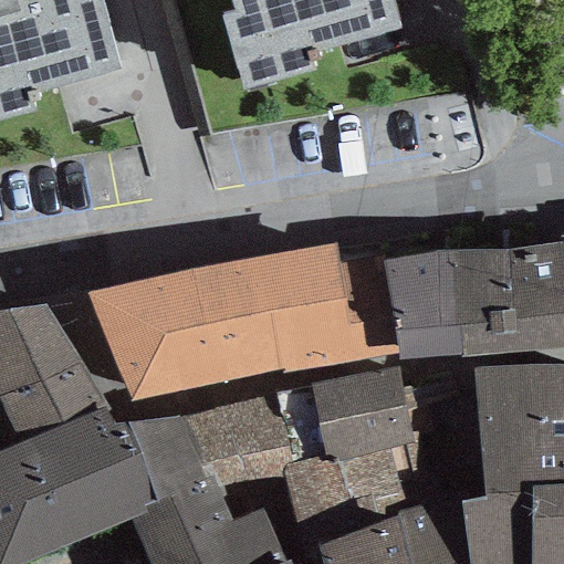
[(0,0),(0,116),(38,105),(33,89),(125,61),(107,0),(0,0)]
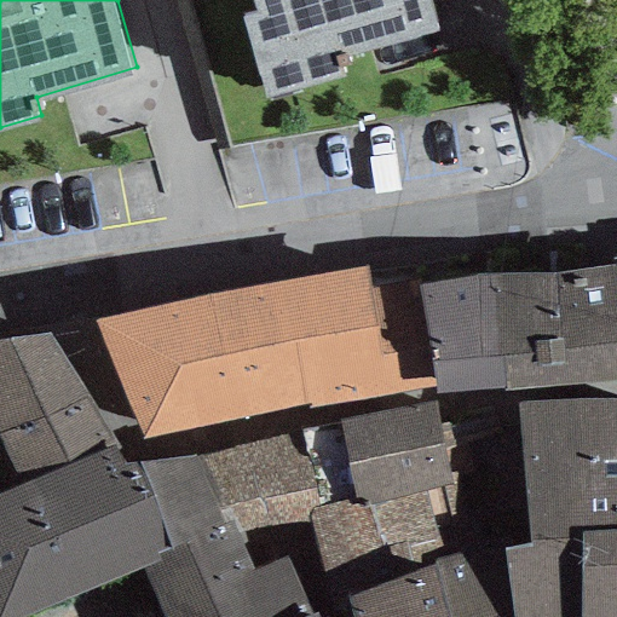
[(254,0),(258,11),(244,16),(267,96),(347,73),(342,55),(443,24),(436,0),(254,0)]
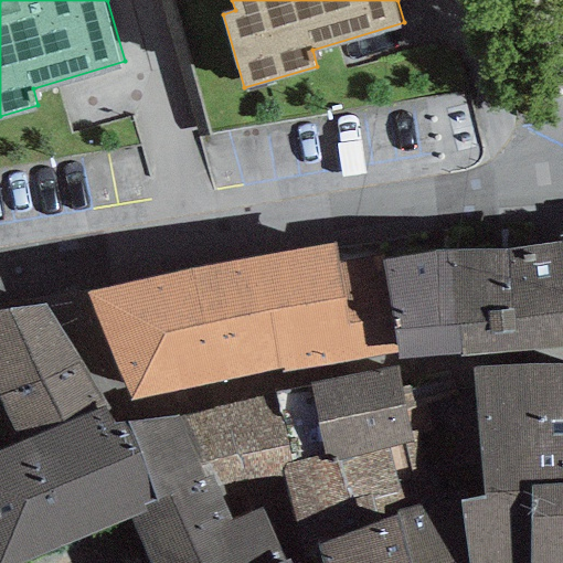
[(454,238),(382,250),(397,350),(401,364),(461,359),(461,351),(455,247),(454,238)]
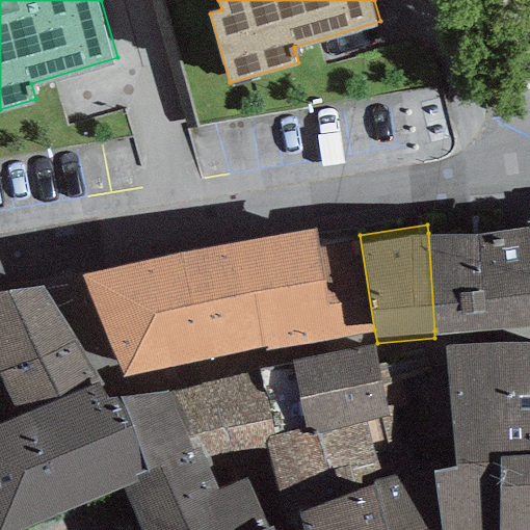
[(316,227),(245,237),(245,239),(262,347),(374,329),(360,235),(360,231),(317,237),(316,227)]
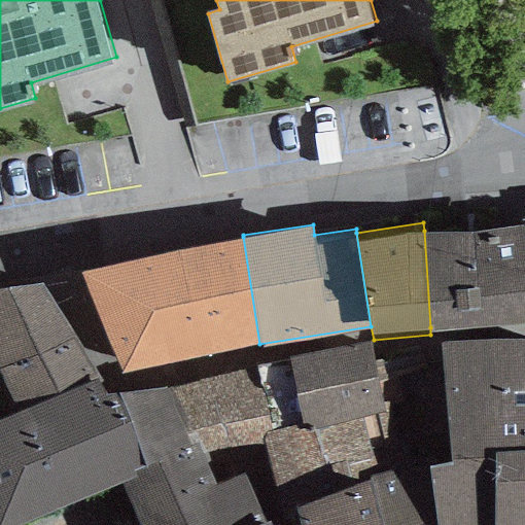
[(524,226),(424,231),(430,327),(524,319),(524,226)]
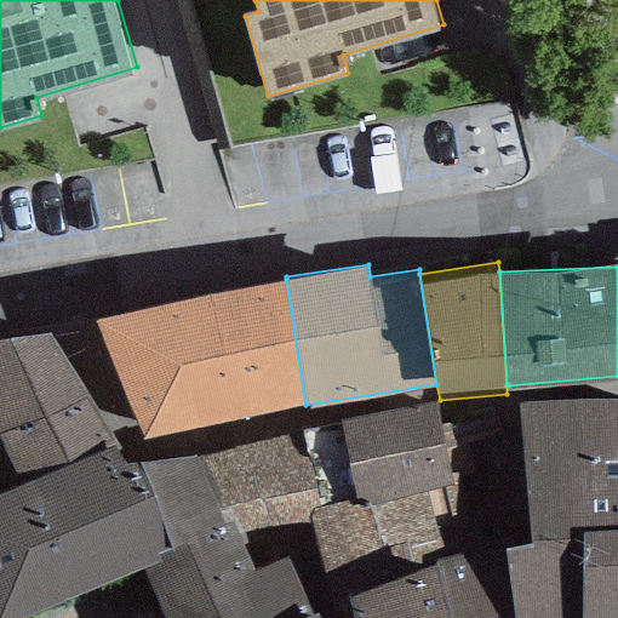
[(286,279),(95,319),(146,439),(305,405),(286,279)]
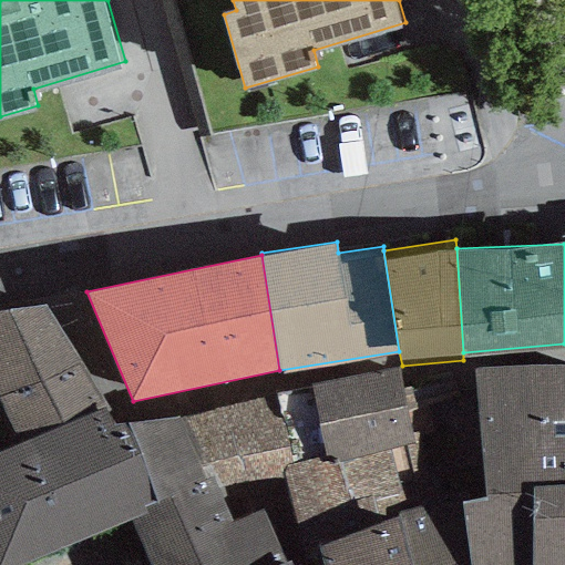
[(102,403),(42,300),(0,307),(0,433),(12,431),(18,443),(102,403)]
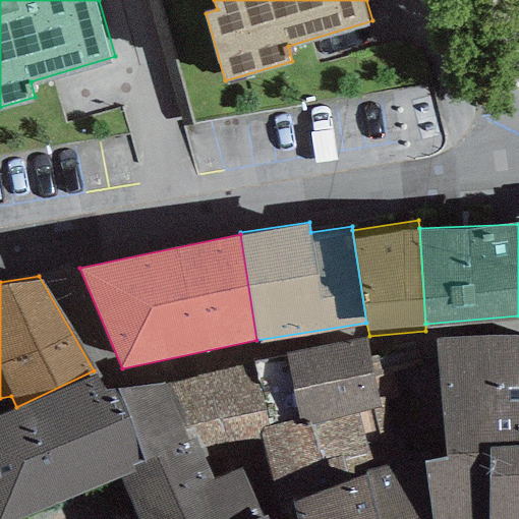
[(366,335),(253,363),(270,425),(300,418),(301,422),(384,402),(366,335)]
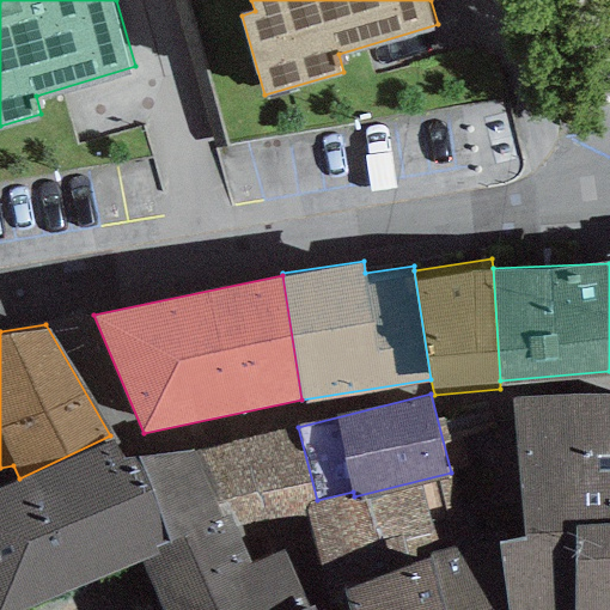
[(609,394),(513,397),(525,532),(577,526),(609,523),(609,394)]
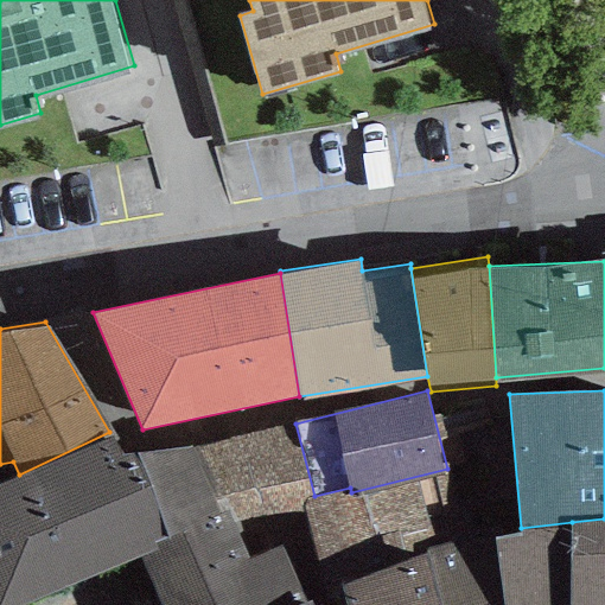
[(295,424),(205,446),(227,501),(254,522),(306,511),(305,497),(314,496),(295,424)]
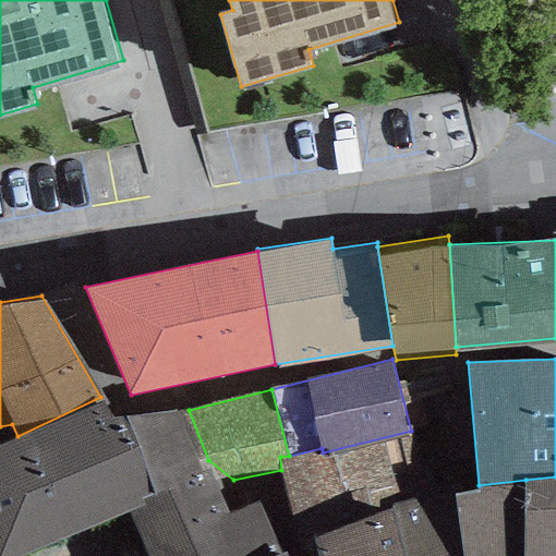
[(17,436),(0,443),(0,555),(21,555),(128,511),(203,472),(181,417),(128,413),(113,420),(100,397),(17,436)]
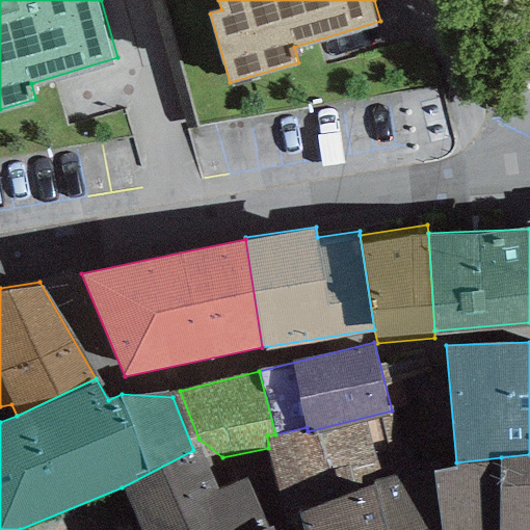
[(404,470),(392,411),(308,431),(307,427),(275,434),(267,435),(268,448),(286,515),(291,513),(375,481),(405,476),(404,470)]
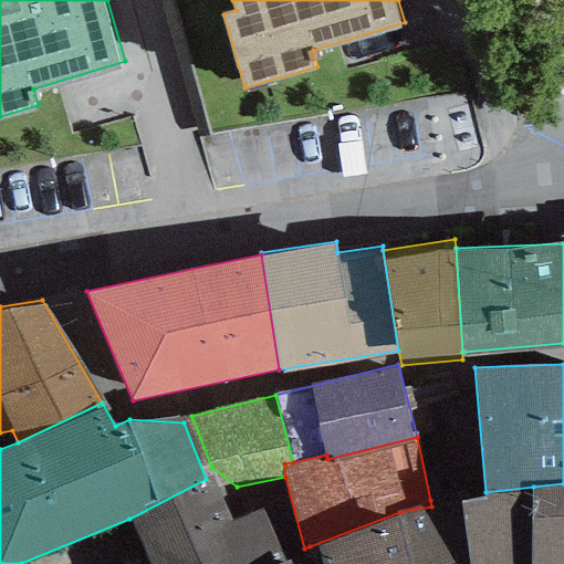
[(206,479),(129,519),(149,563),(291,563),(290,557),(284,559),(262,510),(232,519),(212,476),(206,479)]
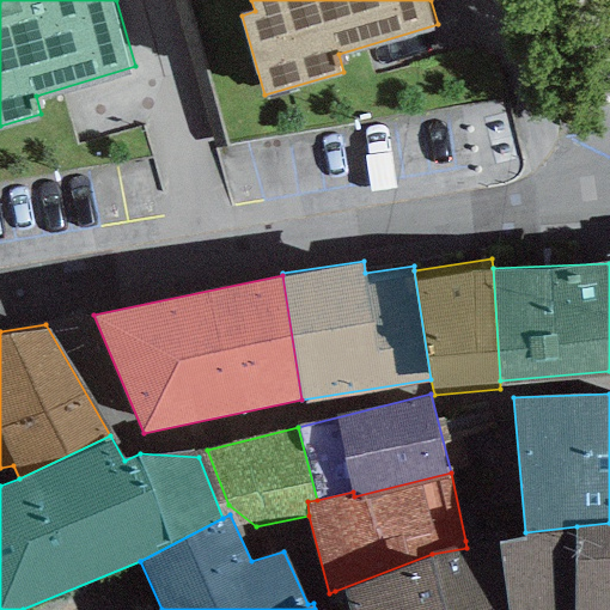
[(609,523),(577,526),(525,532),(505,538),(505,531),(465,541),(467,548),(432,554),(447,609),(609,609),(609,523)]
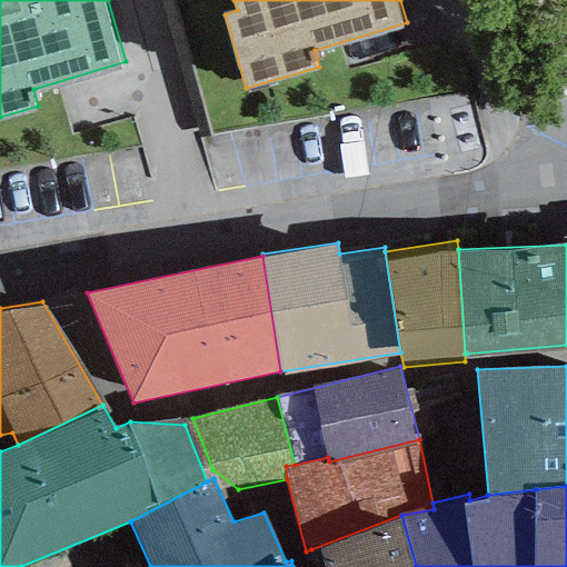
[(416,566),(401,515),(311,549),(316,566),(416,566)]
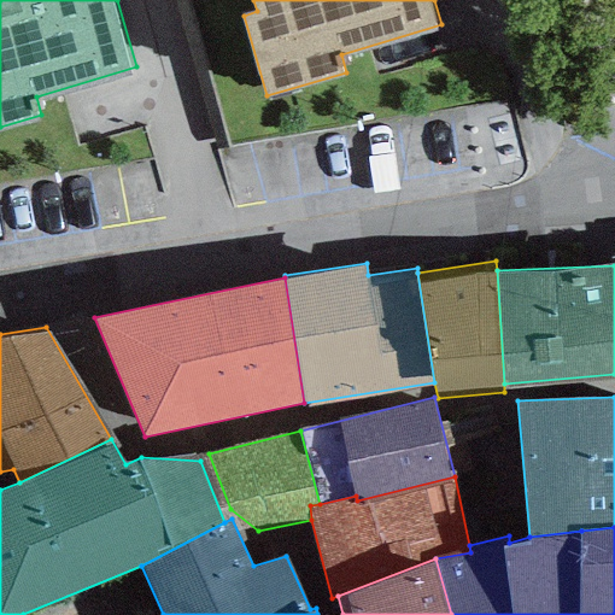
All buildings are outlined.
